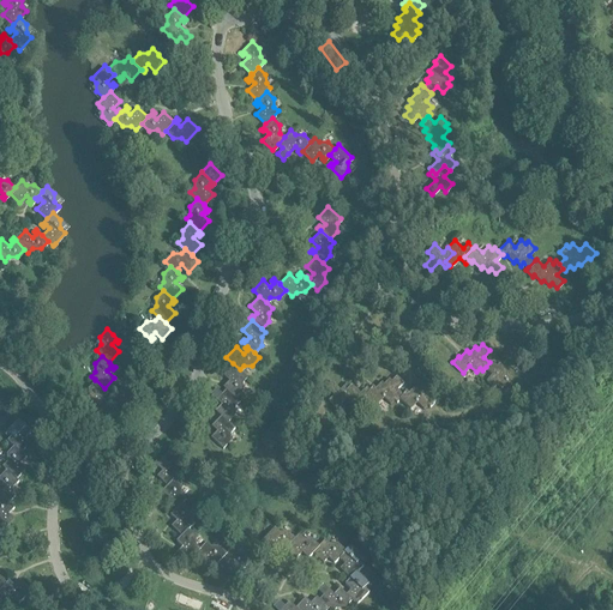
[(492,360),(490,362),(486,367),(492,373),(486,379),(493,386),(496,384),(500,387),(506,381),(512,387),(515,385),(522,376),(518,373),(518,372),(517,370),(515,372),(508,364),(505,367),(499,362),(497,364),(492,360)]
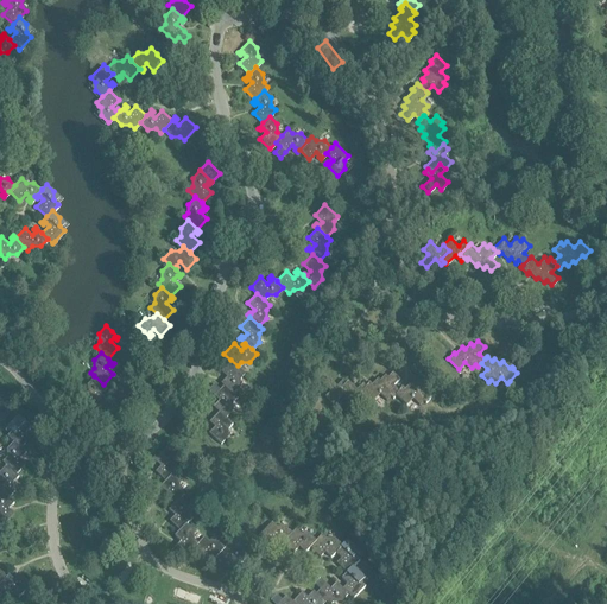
[(223,379),(221,381),(223,383),(233,393),(233,392),(240,385),(240,376),(244,372),(238,366),(231,360),(221,370),(228,377),(225,381),(223,379)]
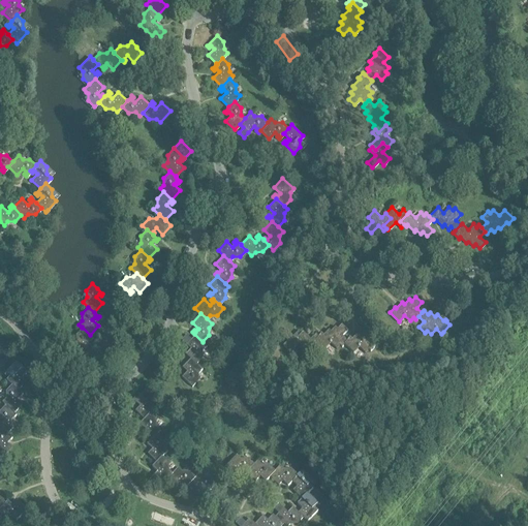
[(341,345),(344,343),(347,339),(342,334),(347,329),(341,322),(337,327),(335,325),(331,330),(329,328),(321,335),(320,333),(318,335),(315,338),(322,345),(324,347),(330,342),(336,347),(339,343),(341,345)]
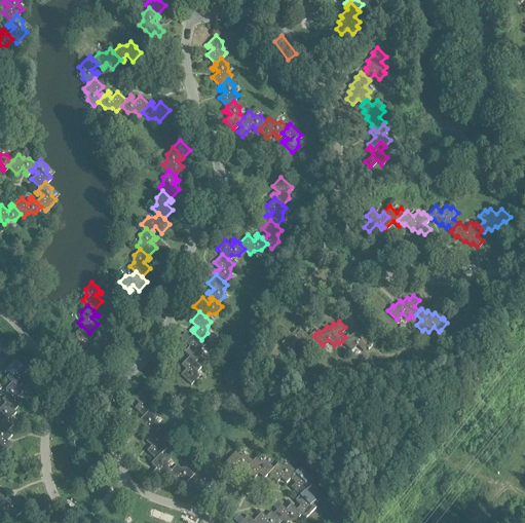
[(294,341),(299,345),(303,340),(296,333),(299,330),(296,327),(291,333),(284,325),(278,331),(286,337),(280,342),(288,348),(294,341)]
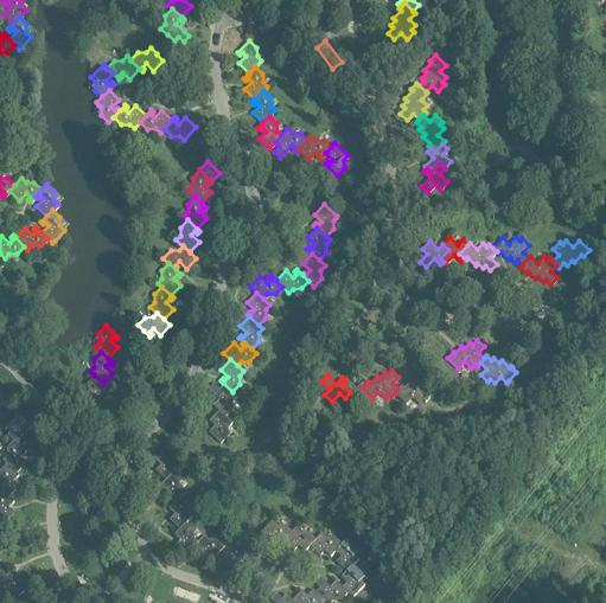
[(425,401),(432,393),(426,387),(432,382),(425,374),(420,380),(418,377),(412,383),(410,380),(402,389),(401,386),(399,389),(395,393),(406,403),(412,397),(419,403),(422,398),(425,401)]
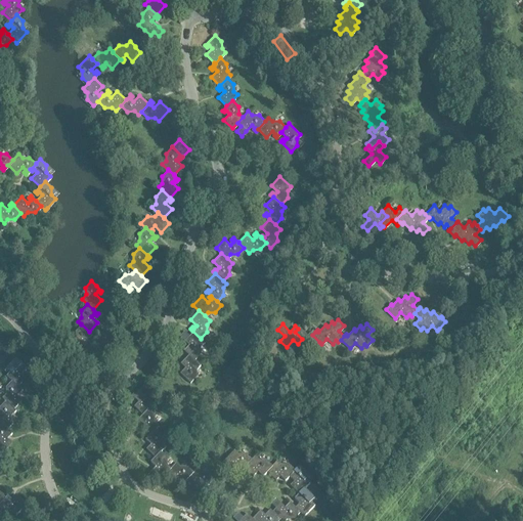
[(302,339),(298,344),(304,350),(310,343),(315,347),(319,342),(312,335),(315,332),(312,329),(307,335),(300,328),(298,329),(295,332),(302,339)]
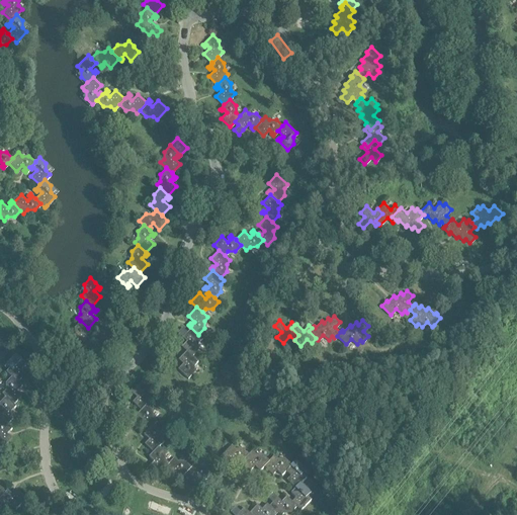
[(182,326),(177,331),(182,336),(188,342),(185,345),(183,343),(181,345),(186,349),(192,354),(198,348),(198,341),(201,337),(198,334),(198,335),(190,327),(187,331),(182,326)]
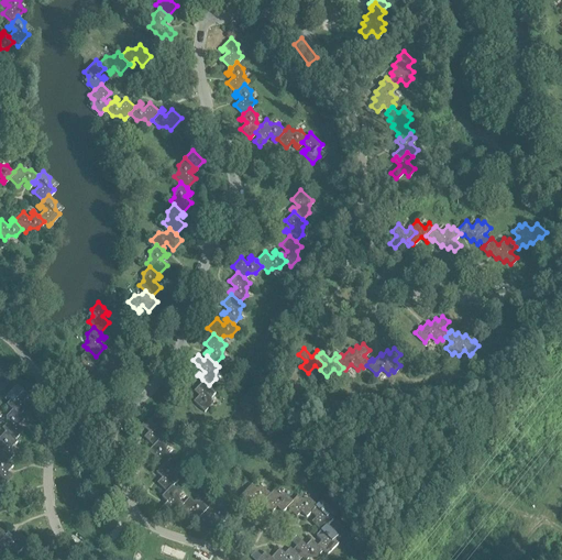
[(195,397),(193,399),(204,410),(211,403),(211,395),(215,391),(209,385),(202,380),(194,390),(200,396),(197,399),(195,397)]
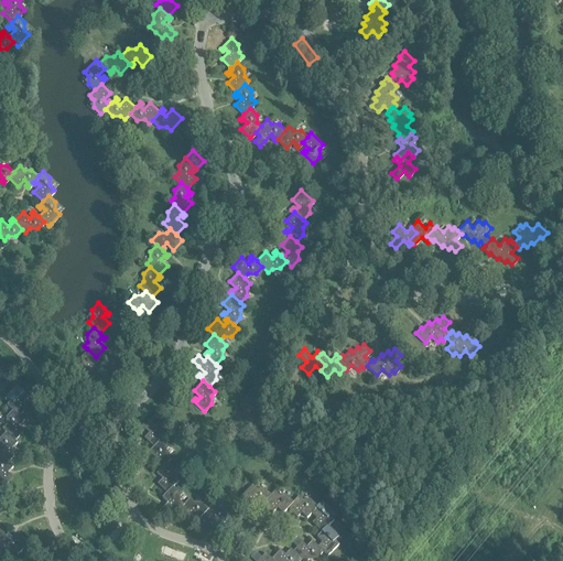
[(7,402),(12,408),(19,414),(19,413),(28,405),(21,398),(24,395),(25,397),(28,395),(17,384),(10,390),(10,398),(7,402)]
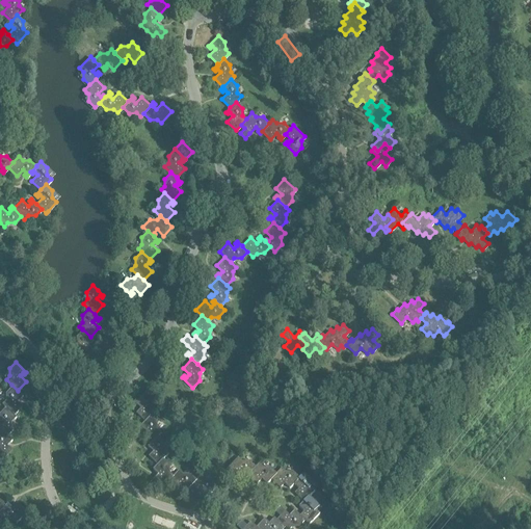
[(2,402),(5,405),(14,414),(14,413),(22,404),(16,398),(19,395),(20,397),(22,395),(18,390),(18,391),(11,385),(5,392),(5,398),(2,402)]
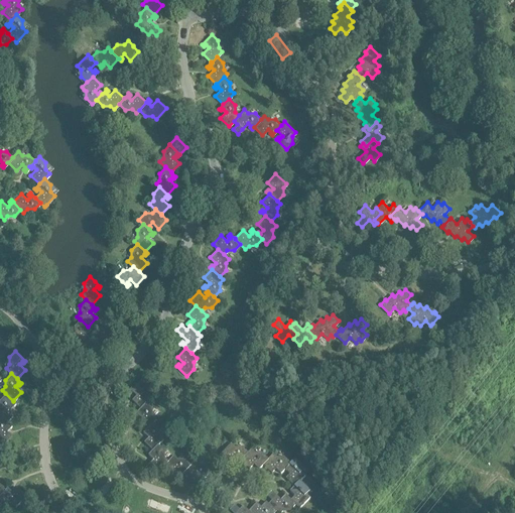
[(140,379),(131,389),(133,391),(134,389),(137,392),(131,398),(140,406),(140,407),(145,401),(146,401),(151,396),(147,392),(147,385),(140,379)]
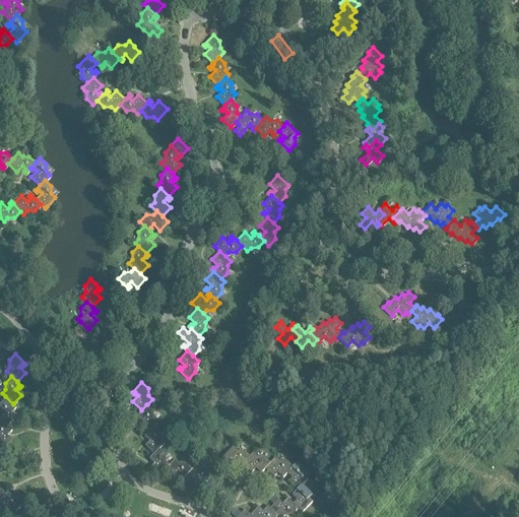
[(61,398),(70,407),(75,402),(66,393),(61,398)]
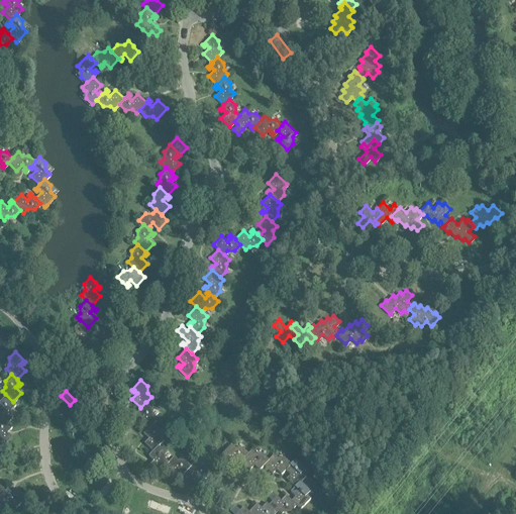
[(15,403),(13,401),(13,402),(5,394),(0,399),(0,416),(1,417),(1,416),(7,421),(15,413),(8,407),(11,404),(13,406),(15,403)]
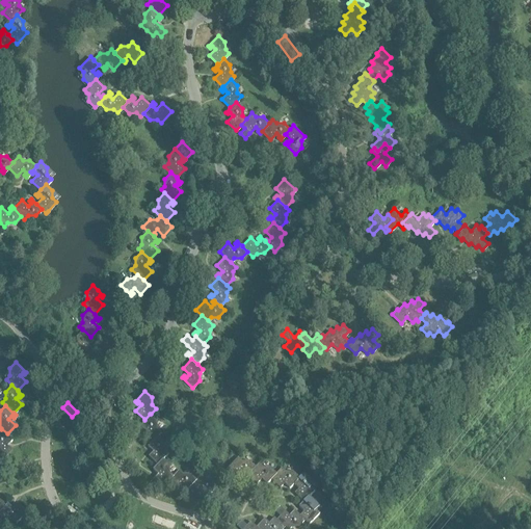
[(144,419),(139,424),(141,426),(143,424),(147,427),(140,433),(150,442),(150,443),(157,434),(158,434),(161,431),(157,427),(157,420),(151,414),(150,414),(144,420),(144,419)]
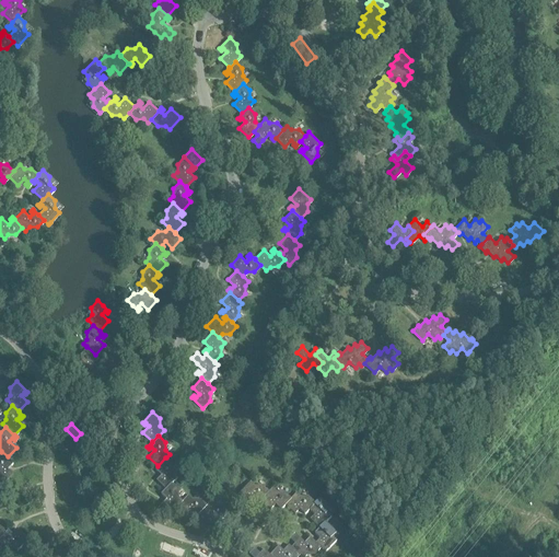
[(12,462),(8,456),(1,451),(1,452),(0,453),(0,478),(3,482),(12,472),(6,465),(9,462),(10,464),(12,462)]
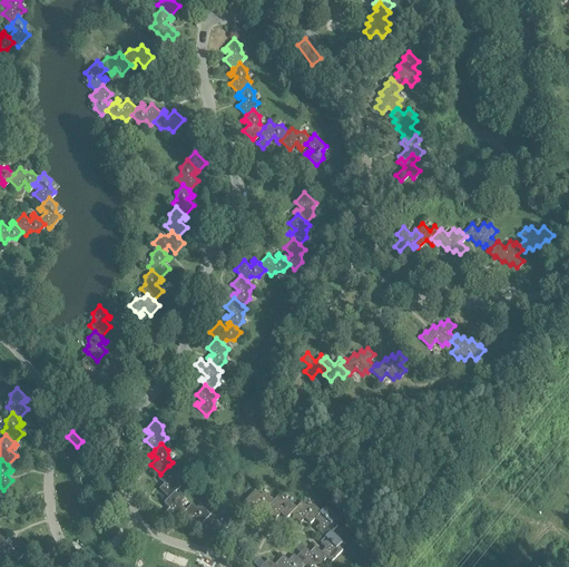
[(160,473),(157,477),(160,479),(162,477),(165,480),(158,487),(168,496),(174,490),(180,484),(176,480),(176,472),(169,466),(168,466),(160,475),(160,473)]
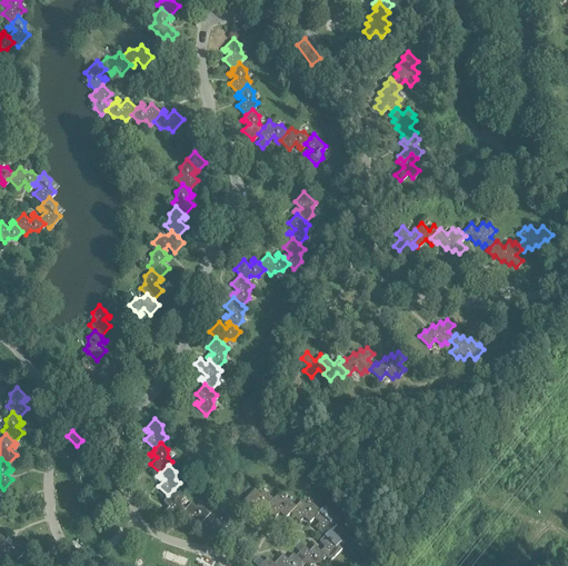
[(109,472),(99,475),(106,498),(117,495),(109,472)]
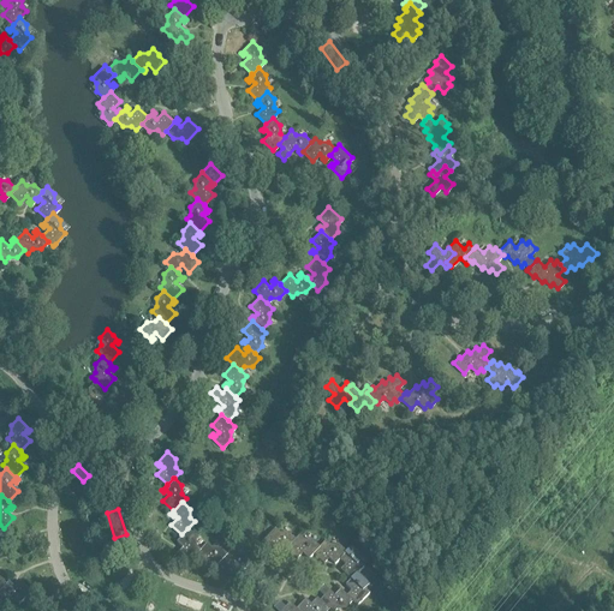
[(275,526),(262,539),(273,549),(280,541),(284,545),(281,547),(284,550),(286,547),(286,546),(296,538),(294,537),(287,531),(279,531),(275,526)]
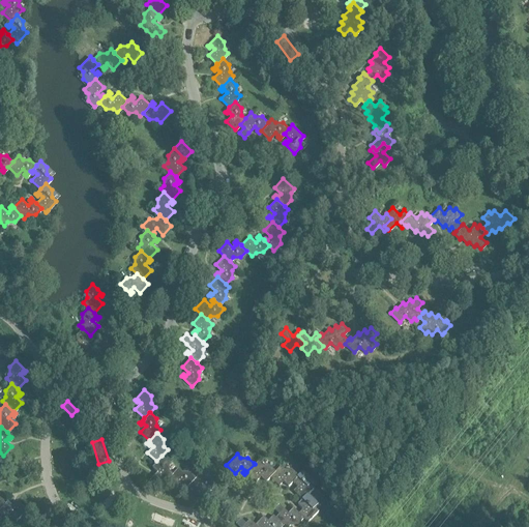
[(152,475),(148,480),(153,485),(157,480),(162,484),(167,478),(172,472),(169,469),(169,462),(162,456),(156,461),(151,465),(153,467),(155,466),(158,469),(152,475)]
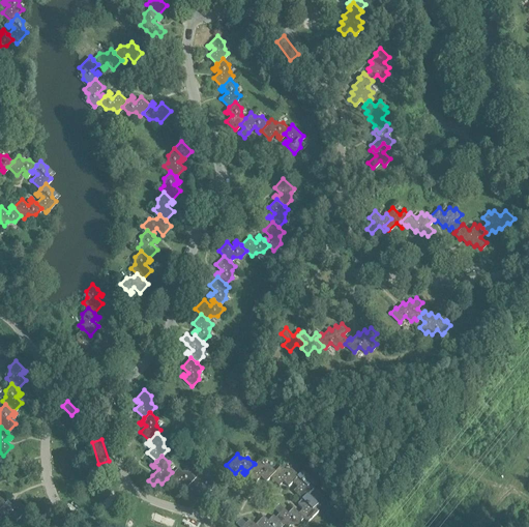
[(255,464),(246,471),(246,472),(256,480),(262,473),(265,476),(263,478),(265,480),(270,476),(269,475),(275,470),(274,469),(268,464),(261,464),(258,460),(254,463),(255,464)]
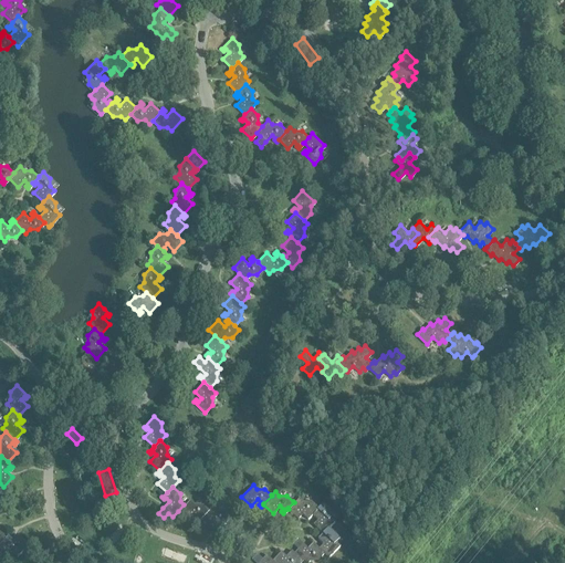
[(294,502),(288,508),(289,509),(297,518),(304,510),(307,513),(305,515),(307,518),(313,513),(312,512),(318,507),(318,506),(311,500),(303,500),(300,496),(293,501),(294,502)]
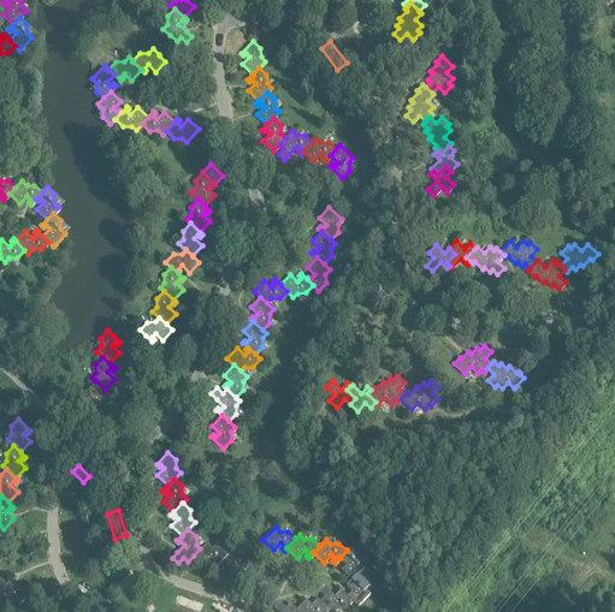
[(200,548),(194,556),(205,565),(212,557),(216,560),(213,563),(216,565),(218,563),(226,553),(219,546),(211,546),(206,541),(200,548)]
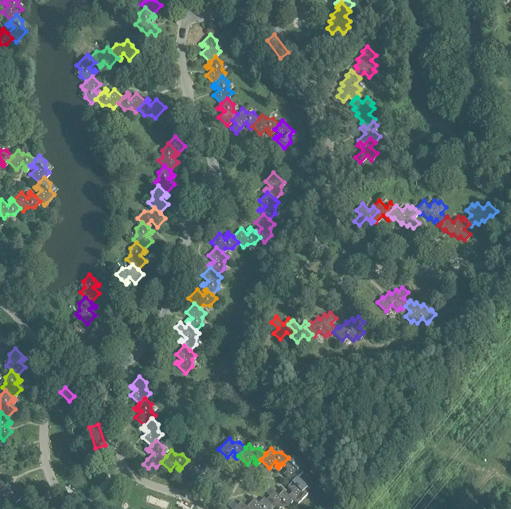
[(288,458),(282,463),(283,464),(284,465),(286,463),(289,466),(283,472),(291,480),(291,481),(297,475),(302,470),(298,466),(298,459),(292,453),(288,457),(288,458)]
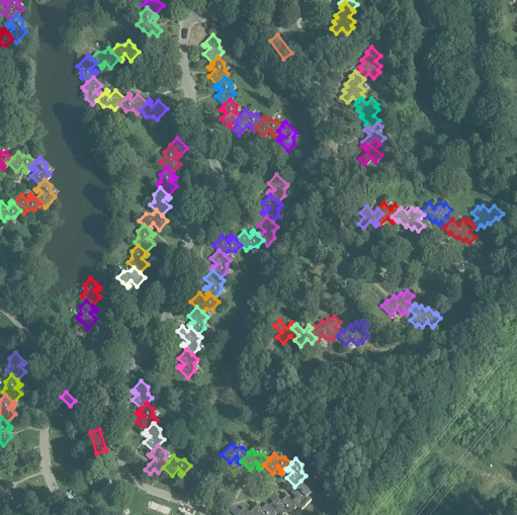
[(190,465),(183,474),(192,482),(198,476),(201,479),(199,480),(201,482),(211,471),(204,465),(197,465),(193,461),(190,465)]
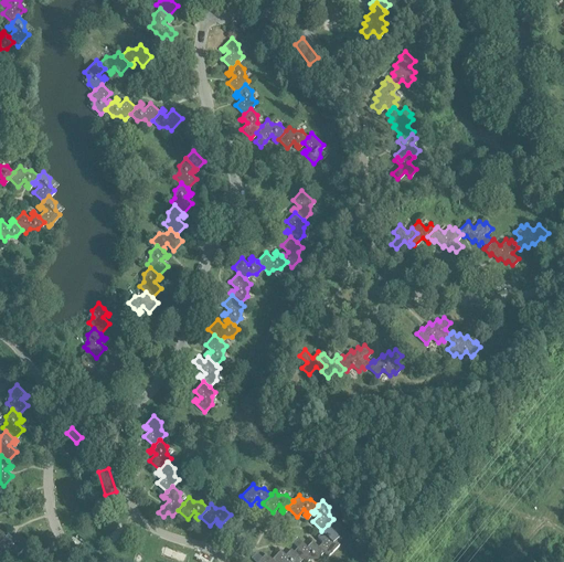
[(321,530),(317,536),(319,538),(321,536),(325,539),(318,545),(323,551),(328,555),(339,543),(334,539),(334,531),(328,525),(321,531),(321,530)]
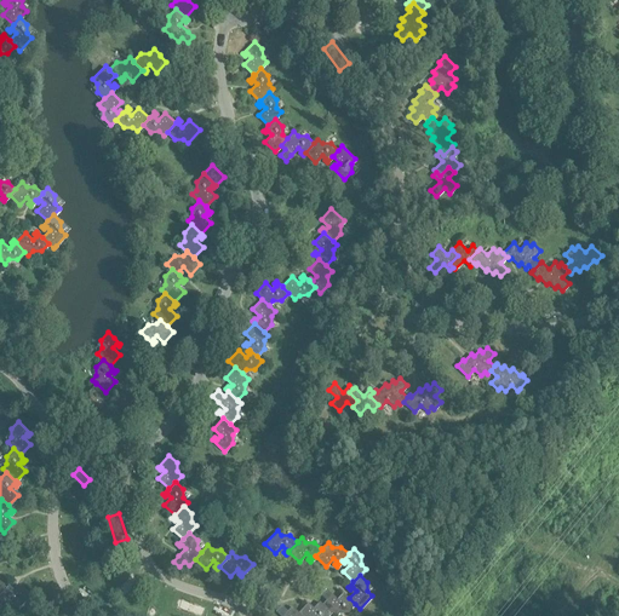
[(0,598),(5,603),(13,603),(18,608),(30,594),(19,583),(12,592),(9,588),(11,586),(9,583),(6,586),(0,592),(0,598)]
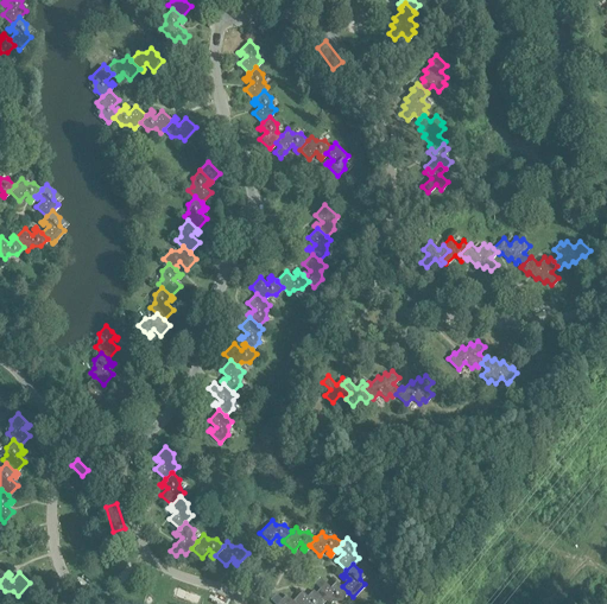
[(320,576),(314,582),(320,587),(316,591),(315,591),(324,601),(328,603),(333,599),(341,599),(348,592),(342,586),(336,580),(334,583),(336,585),(333,589),(326,582),(320,576)]
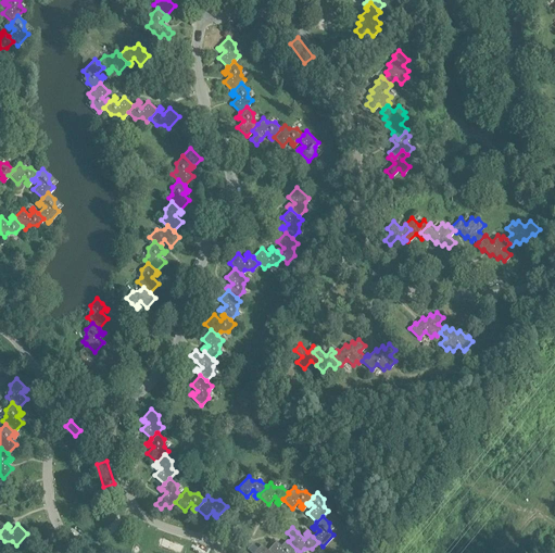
[(267,549),(270,552),(293,552),(297,550),(288,541),(289,541),(286,539),(285,541),(286,543),(282,547),(276,540),(267,549)]
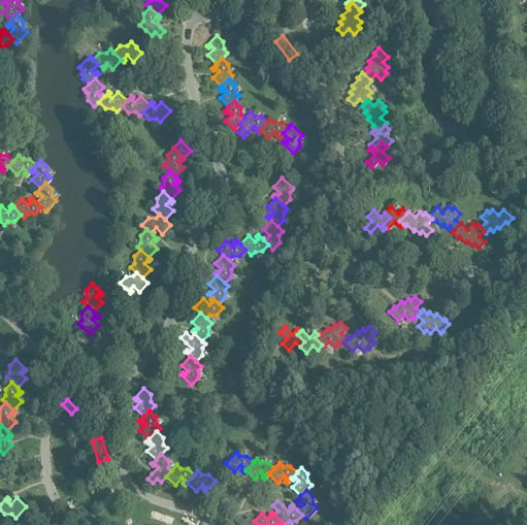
[(239,515),(235,520),(239,524),(257,524),(254,521),(249,516),(244,520),(239,515)]
